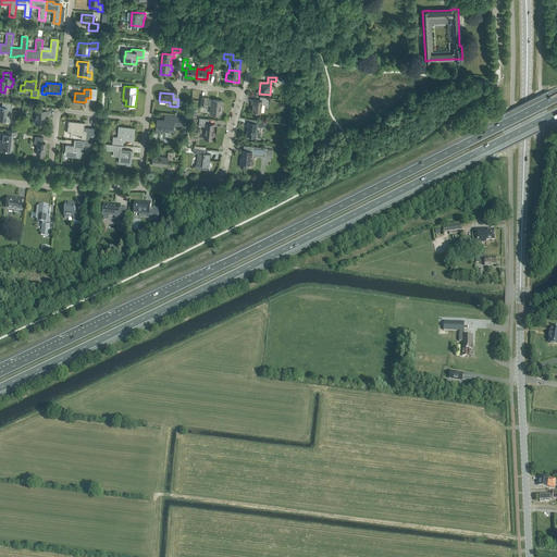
[(222,114),(223,101),(211,100),(207,99),(207,98),(201,97),(201,104),(207,104),(207,102),(211,102),(210,113),(222,114)]
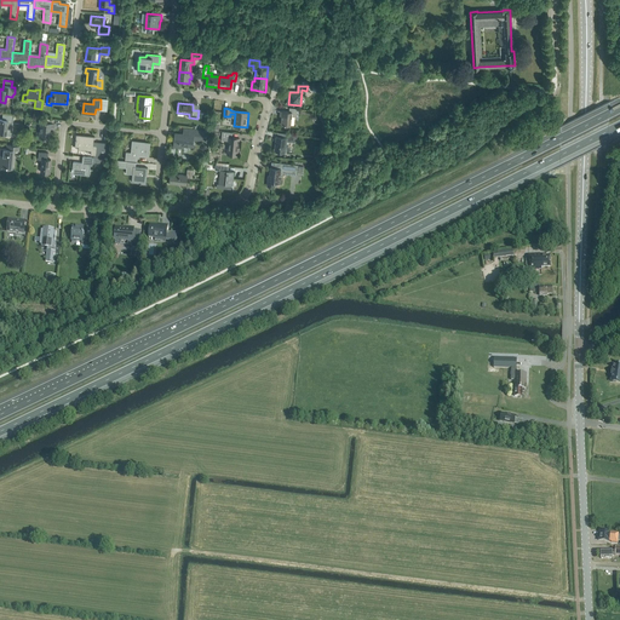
[(297,118),(298,108),(290,108),(290,112),(282,112),(281,124),(291,125),(291,116),(297,118)]
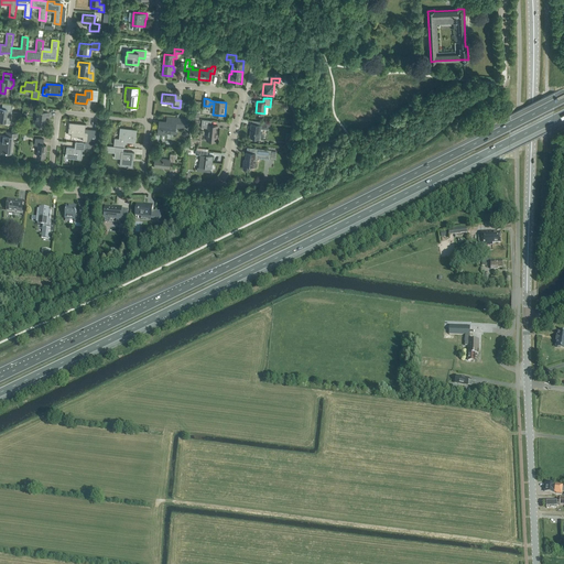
[(3,105),(3,109),(0,108),(0,120),(6,122),(6,123),(10,123),(11,118),(7,117),(8,111),(12,112),(12,106),(3,105)]
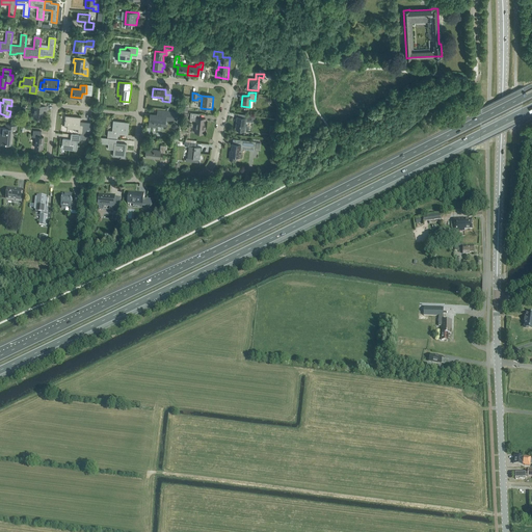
[(47,109),(47,106),(35,105),(33,118),(42,120),(43,109),(47,109)]
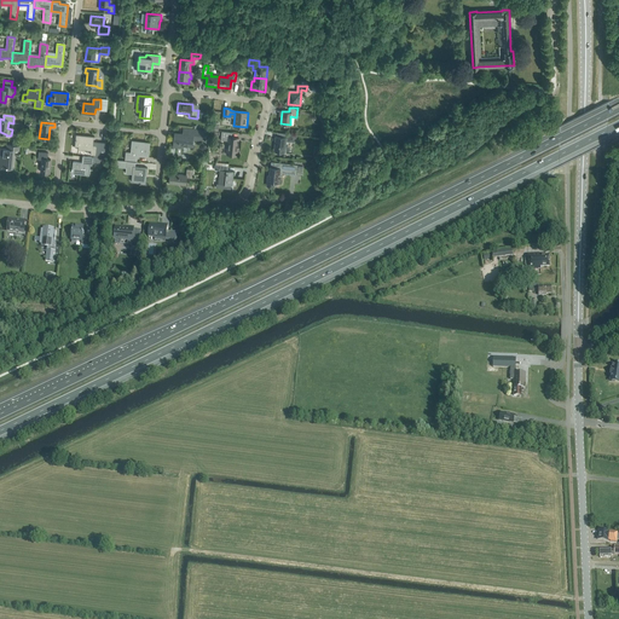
[(204,131),(194,129),(184,128),(183,133),(174,132),(173,146),(183,148),(183,146),(192,148),(194,140),(203,142),(204,131)]
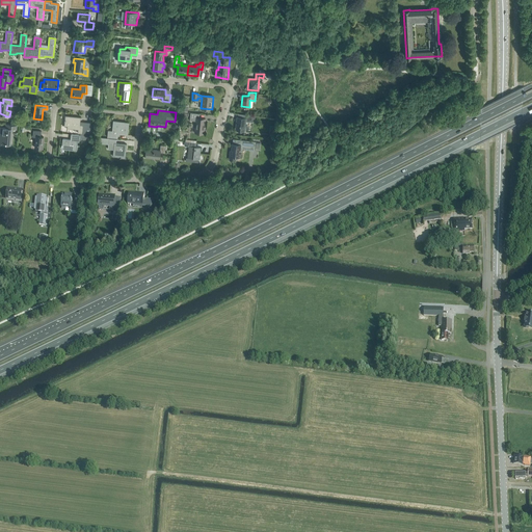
[(190,112),(190,121),(196,121),(194,132),(204,133),(206,118),(200,117),(200,113),(190,112)]
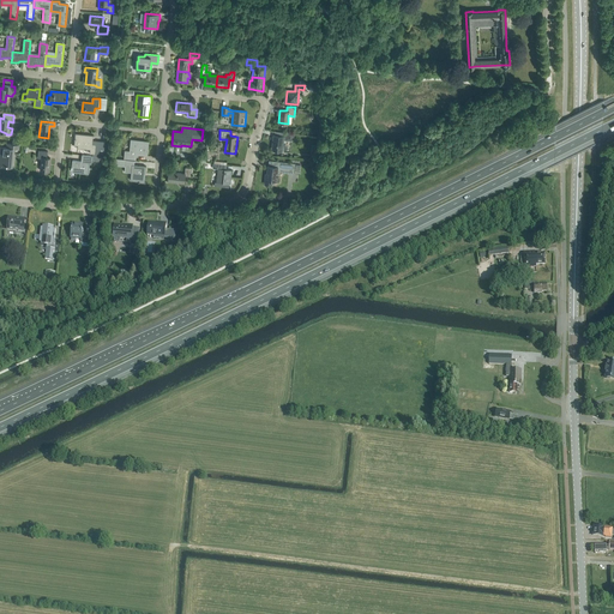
[(296,142),(296,136),(292,136),(293,133),(283,132),(282,137),(274,136),(272,149),(282,150),(283,140),(292,140),(296,142)]
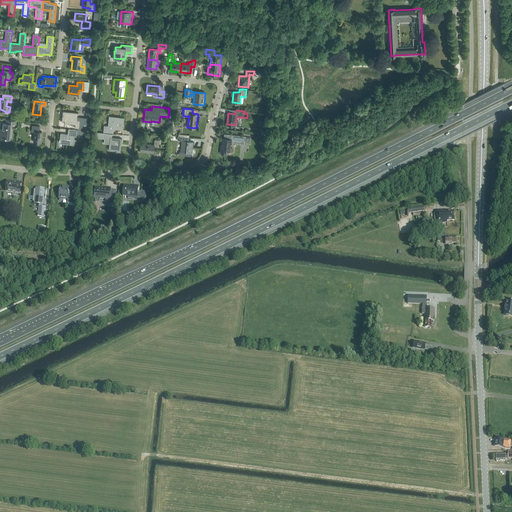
[(76,136),(76,134),(83,134),(83,130),(86,131),(87,121),(77,120),(78,112),(63,111),(62,121),(65,121),(64,123),(75,125),(75,128),(77,128),(77,130),(68,129),(68,134),(60,134),(59,143),(66,143),(66,144),(74,145),(75,136),(76,136)]
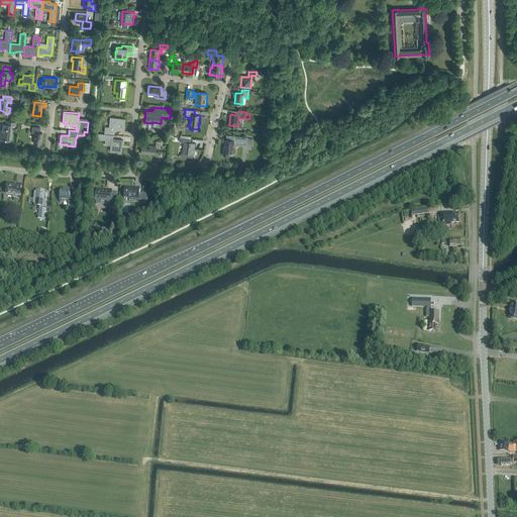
[(124,131),(125,119),(110,117),(109,127),(105,126),(104,133),(114,134),(115,130),(124,131)]
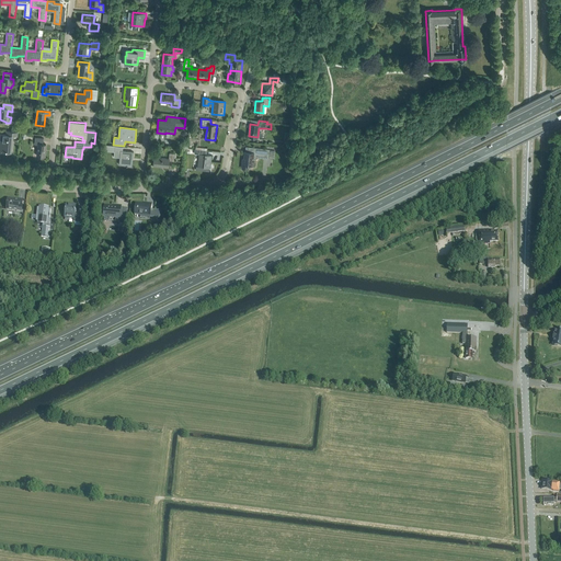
[(11,151),(13,136),(18,137),(18,133),(7,132),(6,135),(0,135),(0,140),(2,141),(1,150),(11,151)]
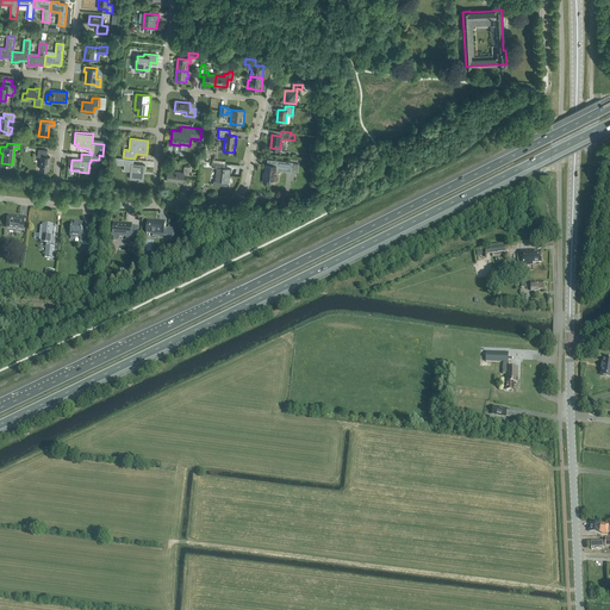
[(38,149),(38,153),(38,157),(42,157),(41,169),(49,170),(50,157),(47,157),(47,154),(48,150),(38,149)]
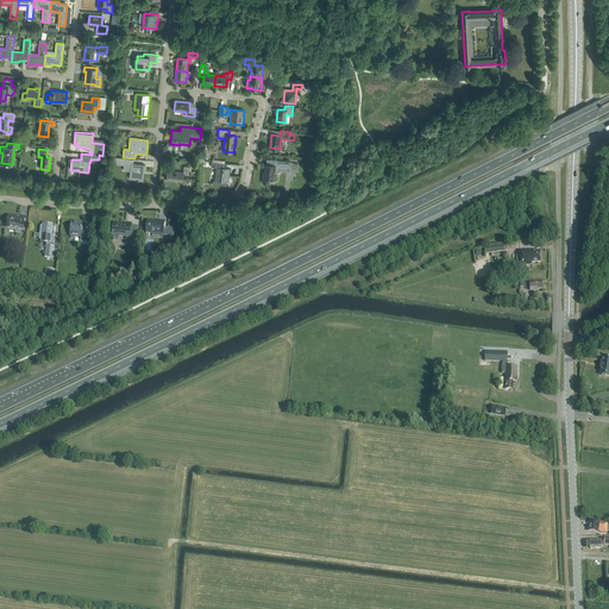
[(133,159),(125,158),(117,157),(117,162),(125,162),(124,170),(130,171),(130,179),(143,180),(144,173),(145,165),(132,163),(133,159)]
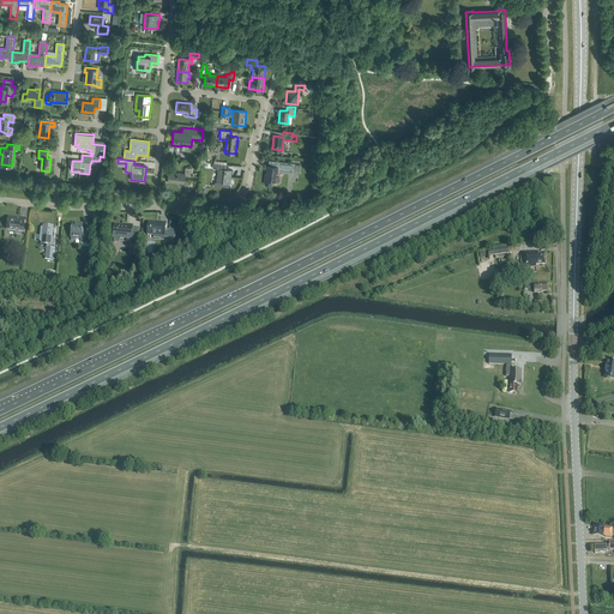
[(265,174),(265,184),(272,185),(272,180),(277,181),(278,175),(277,175),(277,172),(286,172),(294,173),(295,172),(295,164),(295,163),(290,163),(270,161),(270,166),(268,166),(266,174),(265,174)]
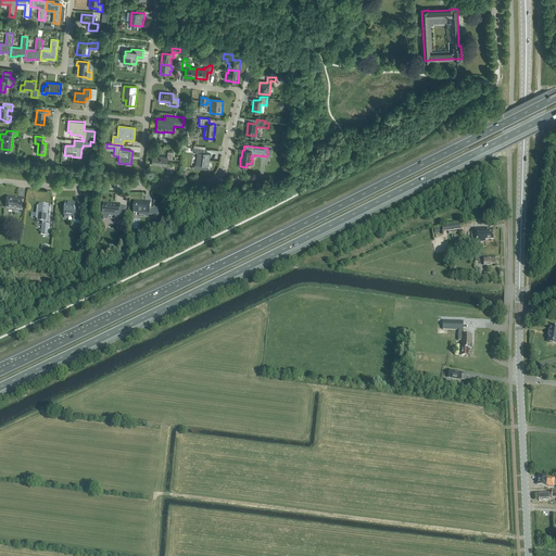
[(209,166),(211,154),(204,153),(205,149),(193,148),(192,152),(197,153),(196,165),(194,165),(194,168),(200,169),(201,168),(206,169),(206,166),(209,166)]
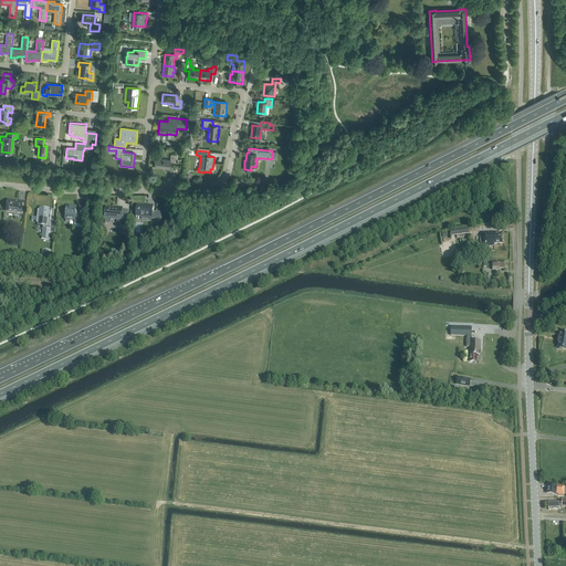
[(176,163),(176,155),(171,155),(170,160),(156,159),(155,167),(170,169),(170,161),(176,163)]
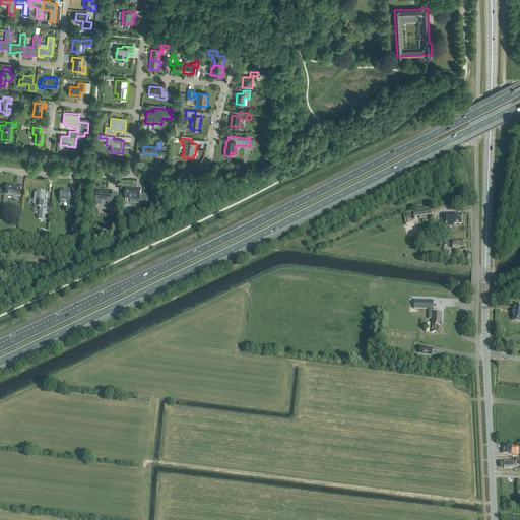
[(20,196),(21,186),(7,184),(6,194),(20,196)]
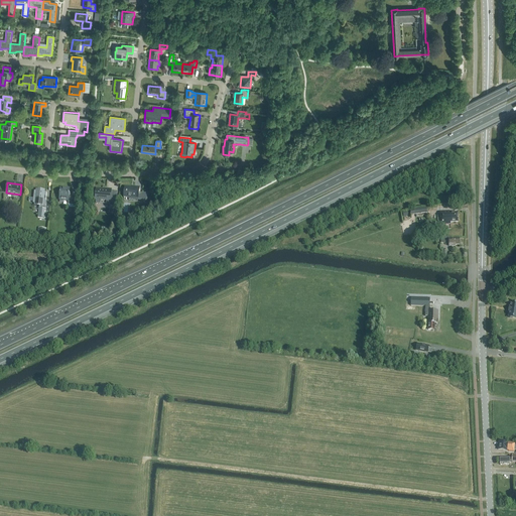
[(147,202),(148,194),(139,192),(140,187),(133,186),(133,188),(125,187),(124,198),(129,199),(129,200),(147,202)]
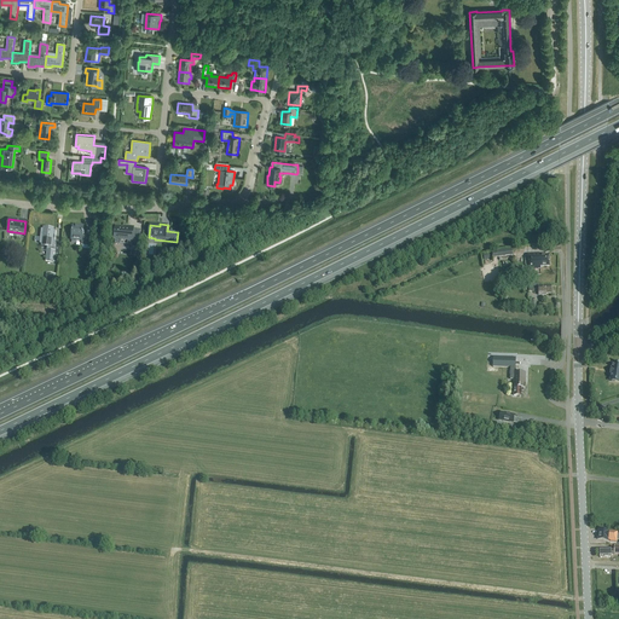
[(82,237),(82,233),(84,226),(73,225),(71,241),(82,242),(81,246),(93,247),(94,238),(82,237)]
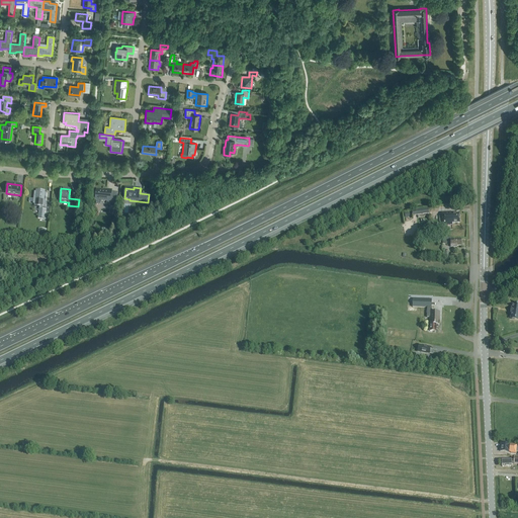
[(97,190),(96,200),(96,204),(101,204),(101,201),(110,202),(110,205),(116,206),(117,195),(115,195),(115,192),(111,192),(112,190),(105,189),(105,191),(97,190)]
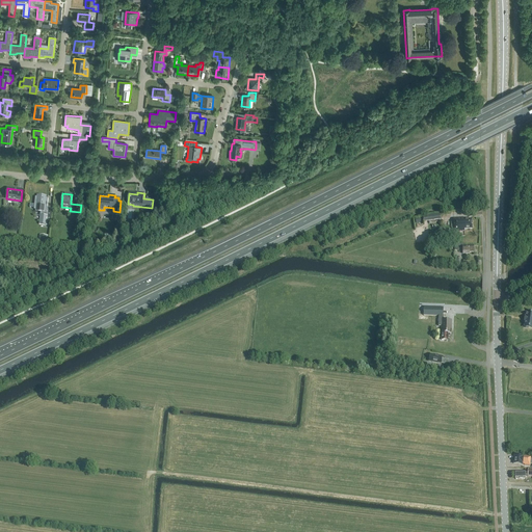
[(50,227),(52,209),(47,209),(48,198),(47,198),(47,196),(37,195),(36,197),(35,197),(34,205),(32,205),(32,208),(34,208),(34,210),(35,210),(35,212),(41,212),(38,224),(50,227)]
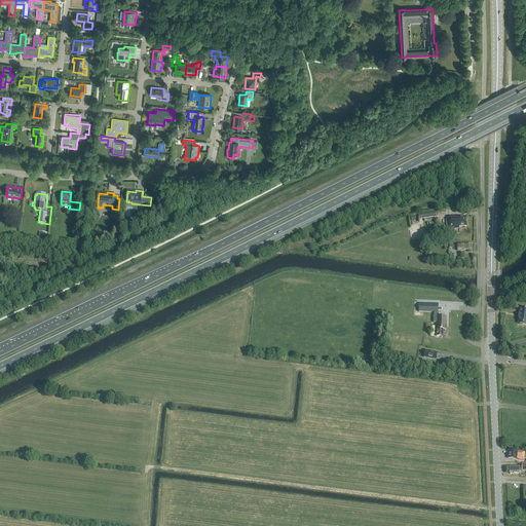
[(421,221),(435,219),(435,217),(438,217),(437,211),(420,214),(421,221)]
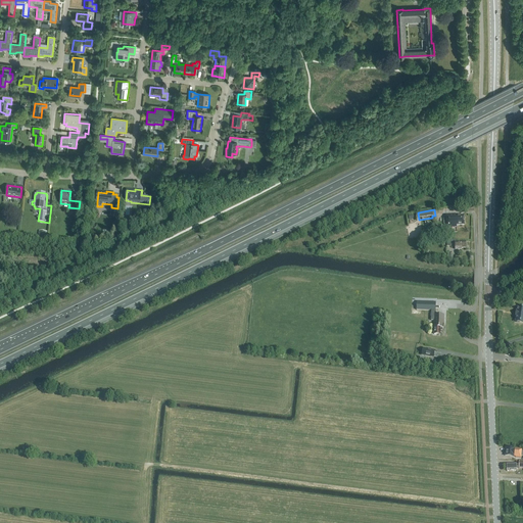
[(457,226),(464,226),(464,216),(456,216),(456,215),(445,216),(446,219),(445,219),(445,228),(457,228),(457,226)]
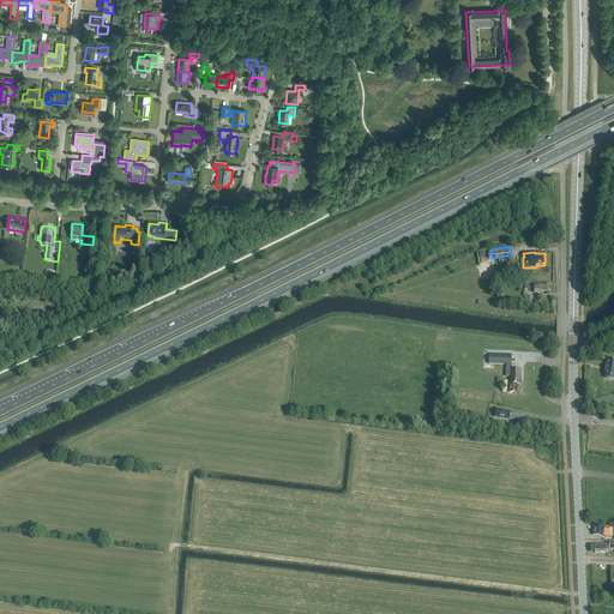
[(54,282),(55,272),(46,271),(44,281),(54,282)]
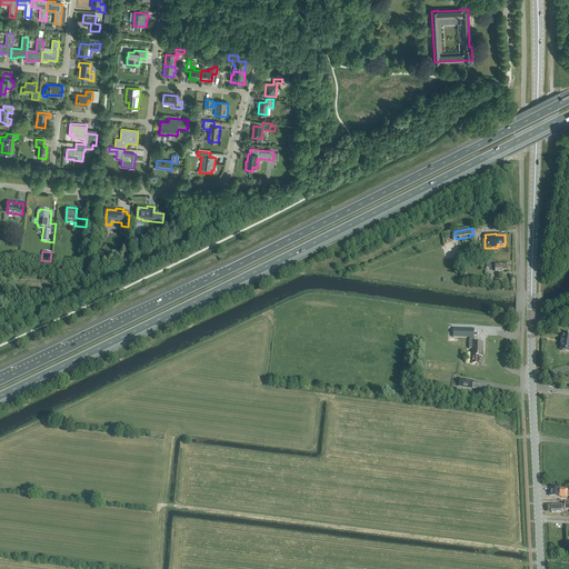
[(506,269),(506,262),(495,263),(495,261),(486,260),(486,268),(490,268),(490,267),(495,266),(495,271),(501,271),(501,270),(506,269)]
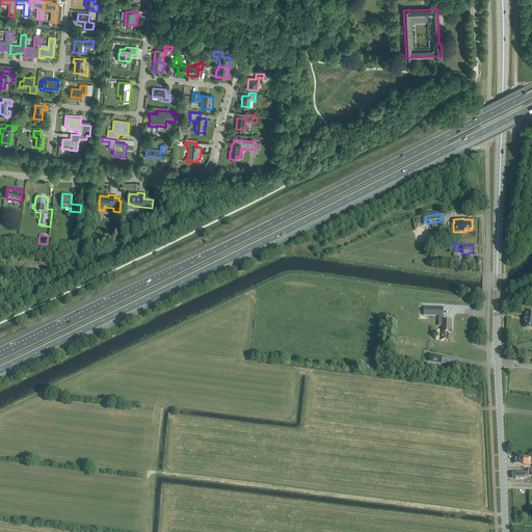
[(442,323),(442,334),(442,341),(447,341),(448,334),(451,334),(451,333),(451,321),(443,321),(443,316),(443,309),(424,308),(423,316),(439,316),(439,323),(442,323)]
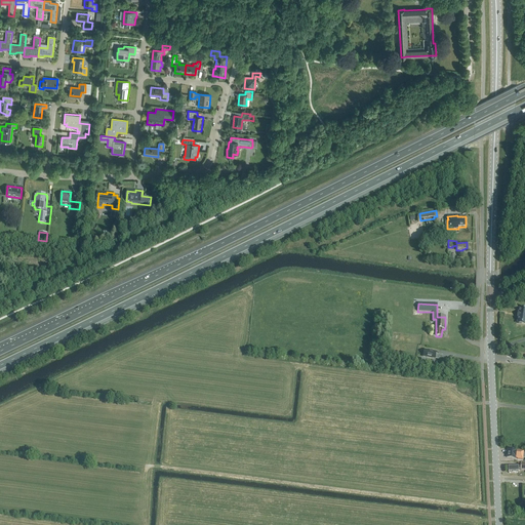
[(425,350),(423,357),(439,359),(440,356),(436,355),(437,353),(425,350)]
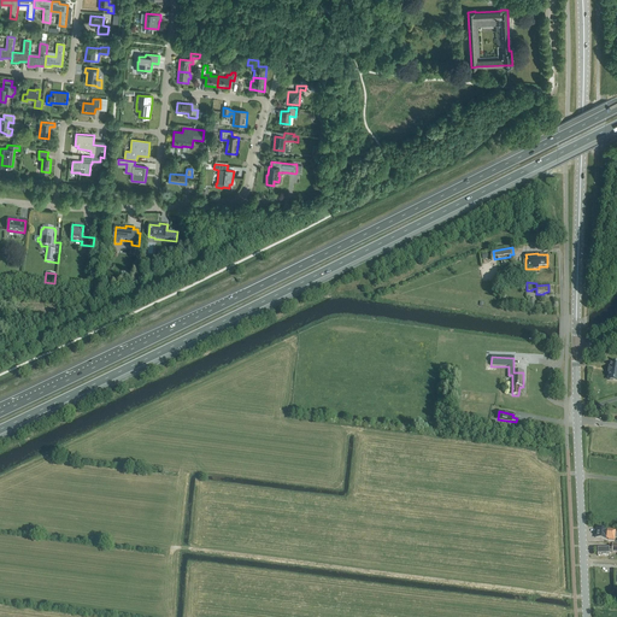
[(613,541),(616,530),(606,529),(606,530),(597,529),(595,539),(607,540),(613,541)]
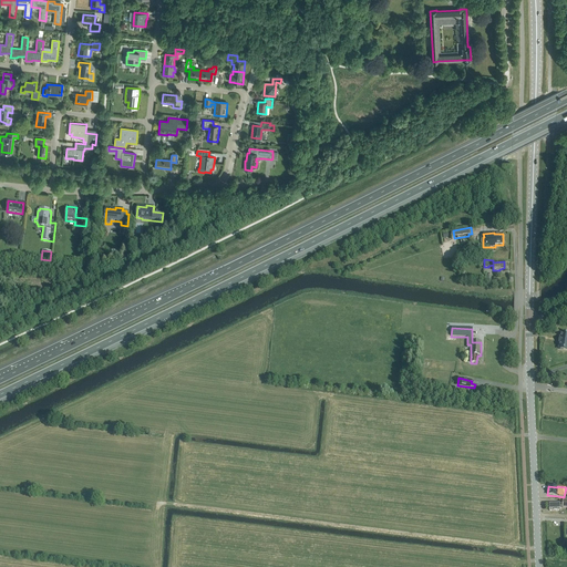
[(566,507),(566,502),(563,502),(563,503),(559,503),(549,504),(549,512),(560,511),(559,509),(563,509),(563,507),(566,507)]
